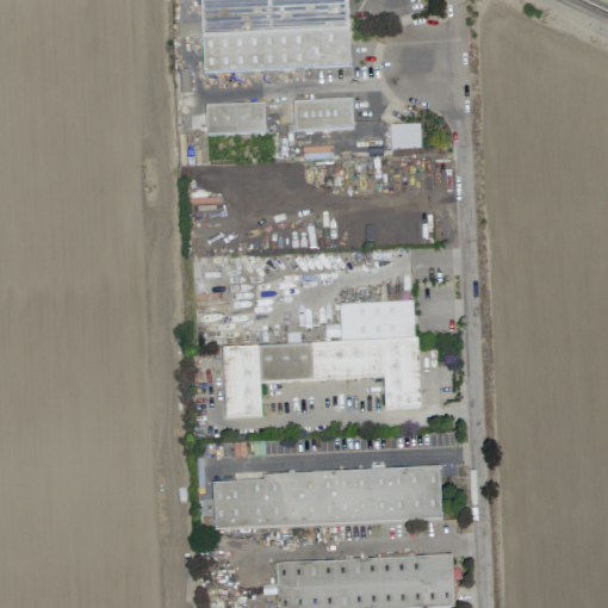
[(202,0),(204,70),(352,64),(348,0),(202,0)]
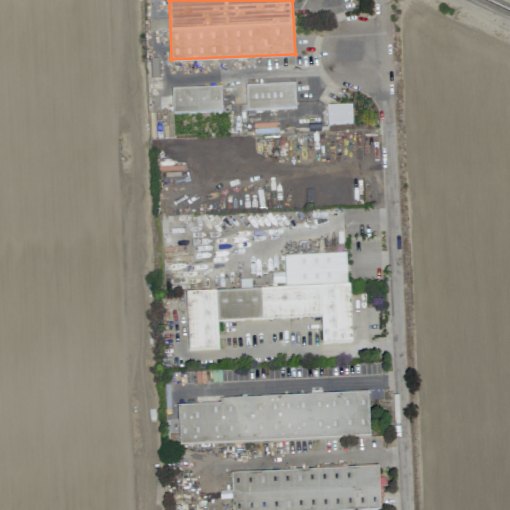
[(150,29),(169,29),(169,18),(150,19),(150,29)]
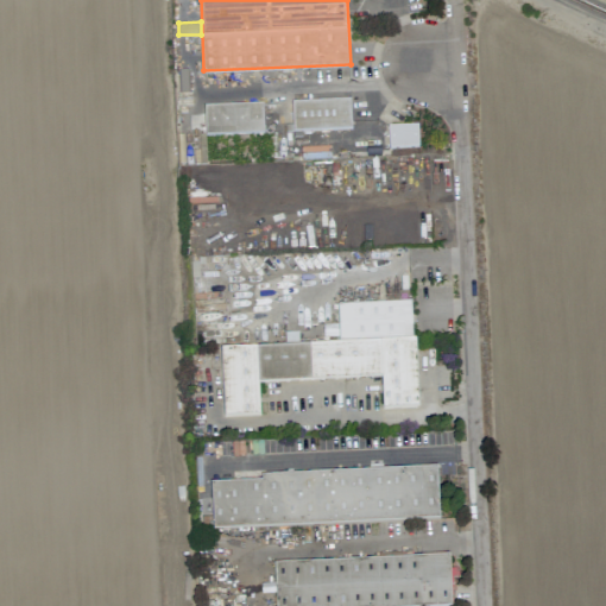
[(295,130),(353,127),(352,98),(294,100),(295,130)]
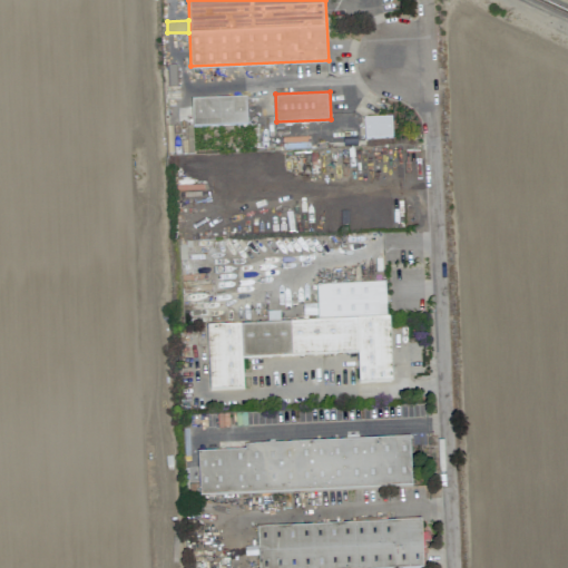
[(248,96),(193,97),(194,125),(248,123),(248,96)]
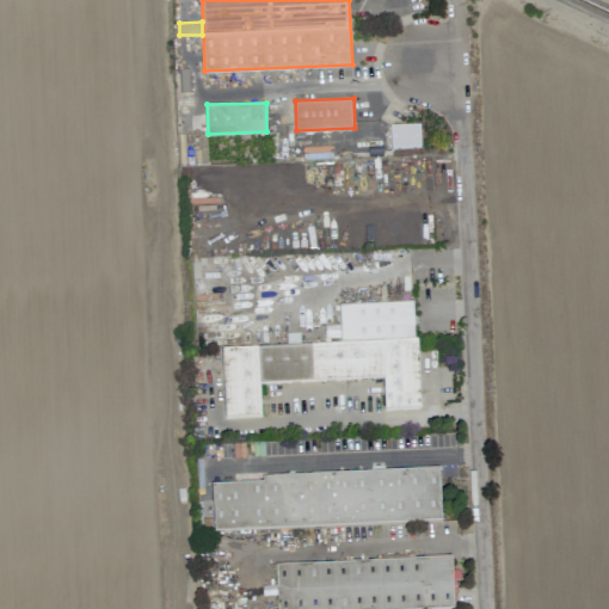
[(423,146),(422,123),(393,124),(393,147),(423,146)]
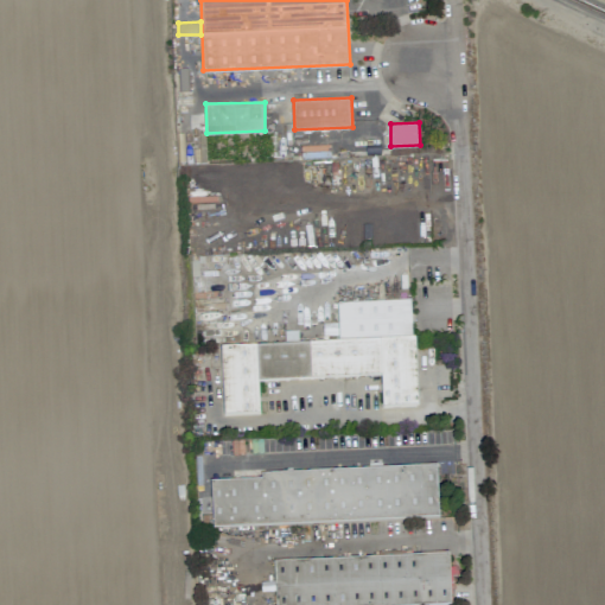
[(223,344),(225,413),(261,412),(260,379),(382,374),(384,405),(419,403),(414,298),(338,301),(341,339),(223,344)]
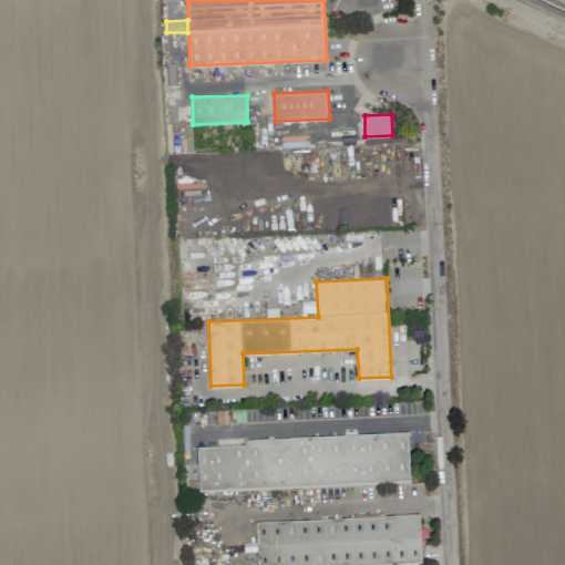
[(412,483),(410,433),(245,440),(245,445),(198,448),(199,491),(412,483)]
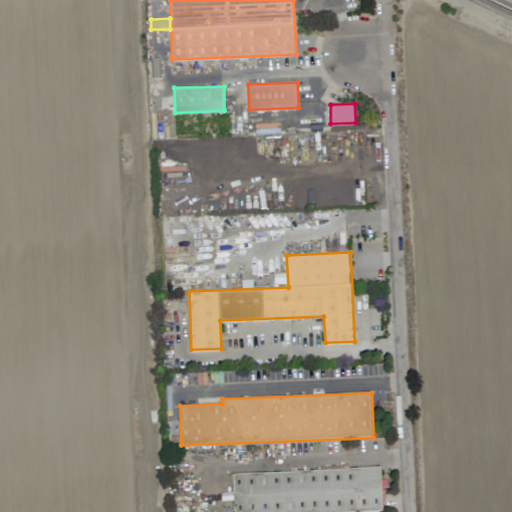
[(233,476),(381,467),(384,510),(340,511),(234,511),(234,497),(233,476)]
